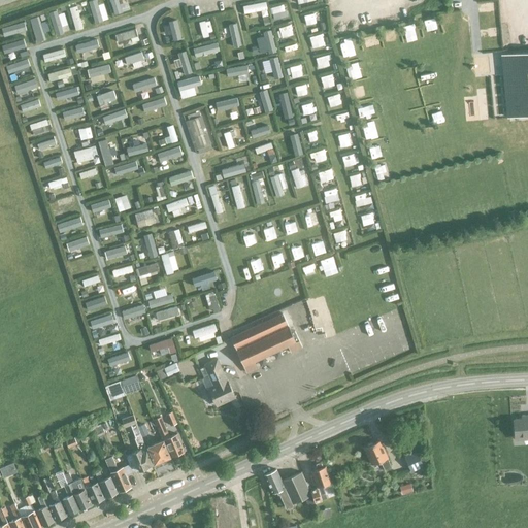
[(527,116),(527,52),(502,55),(508,119),(527,116)]
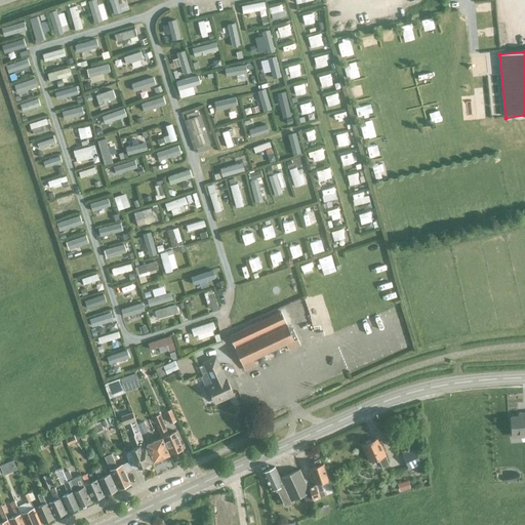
[(196,147),(208,143),(200,115),(187,120),(196,147)]
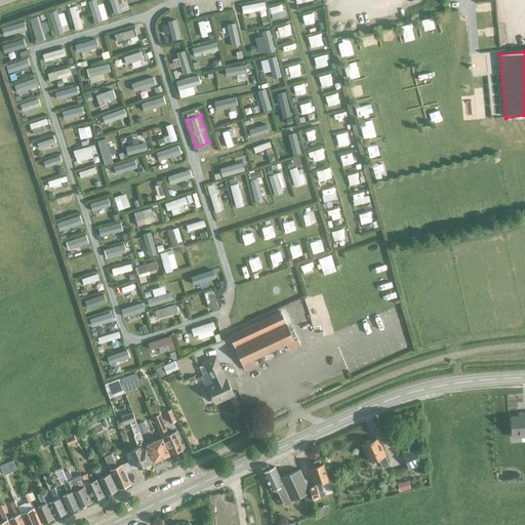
[(300,346),(297,339),(292,329),(288,328),(280,312),(229,335),(245,371),(255,366),(252,360),(286,345),(289,351),(300,346)]
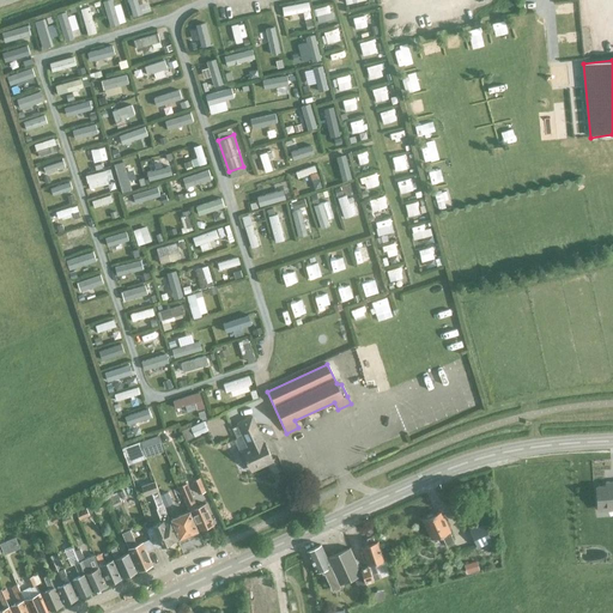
[(199,393),(173,401),(175,408),(194,402),(196,411),(204,408),(199,393)]
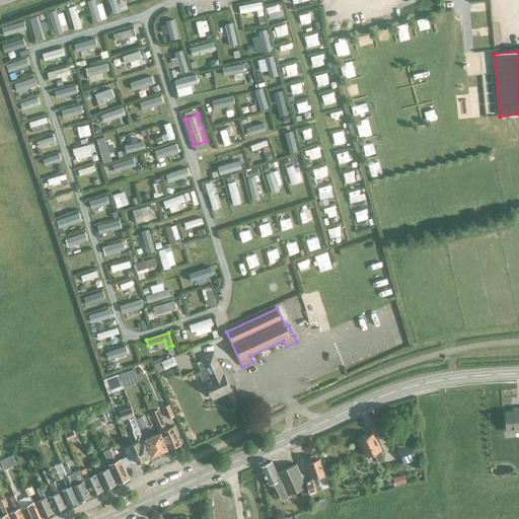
[(201,360),(197,363),(201,371),(198,372),(203,383),(205,382),(212,398),(230,389),(213,353),(200,359),(201,360)]
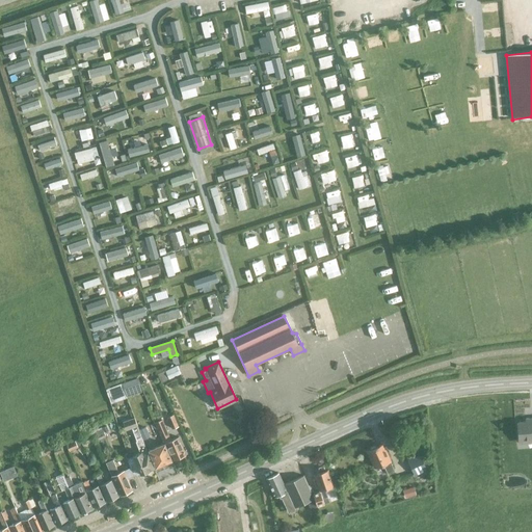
[(168,379),(180,374),(177,367),(165,371),(168,379)]
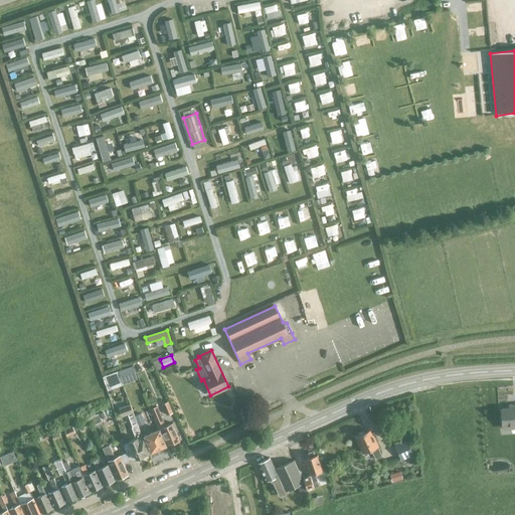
[(132,366),(118,371),(122,383),(136,378),(132,366)]
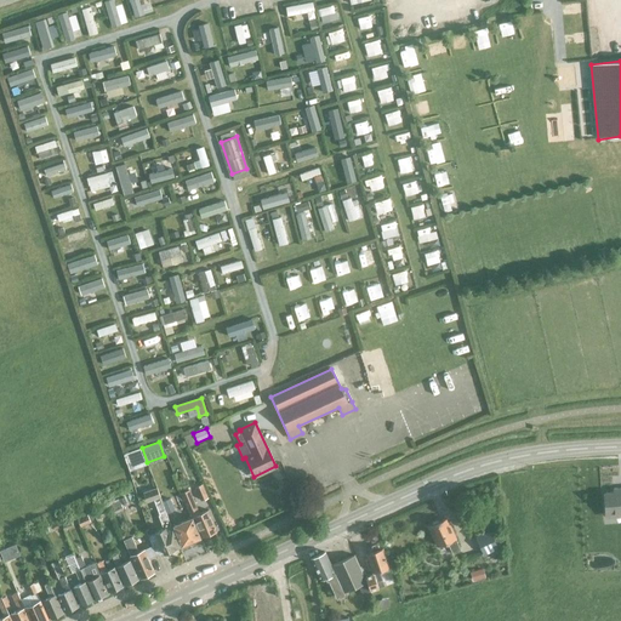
[(201,500),(208,497),(201,485),(195,488),(201,500)]
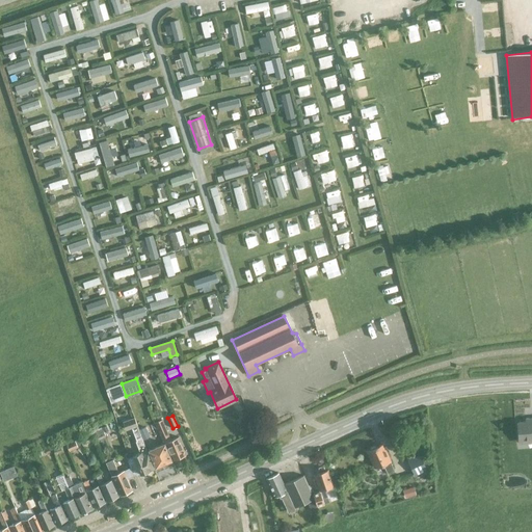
[(517,423),(516,423),(519,441),(531,439),(531,418),(525,419),(526,422),(521,422),(517,423)]
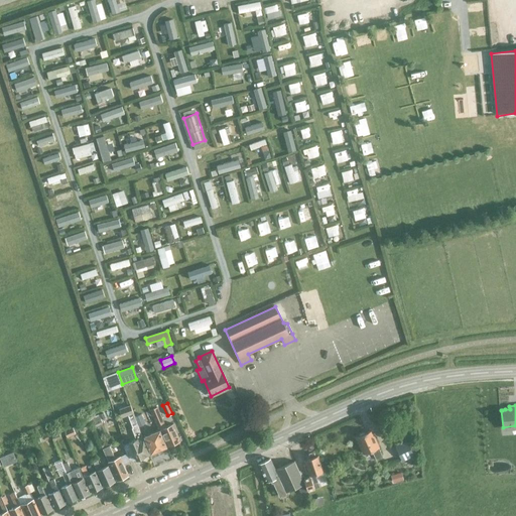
[(148,455),(141,437),(140,433),(137,426),(129,406),(119,410),(122,417),(127,415),(132,428),(131,429),(135,439),(129,442),(122,445),(125,450),(130,462),(136,460),(144,457),(144,456),(148,455)]
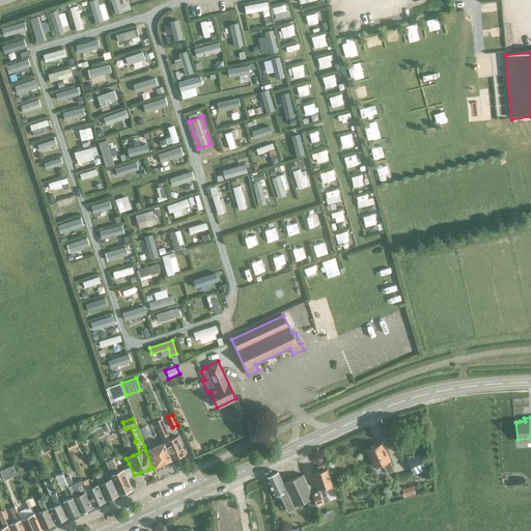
[(185,453),(177,437),(170,440),(162,419),(155,422),(160,436),(162,435),(172,458),(185,453)]
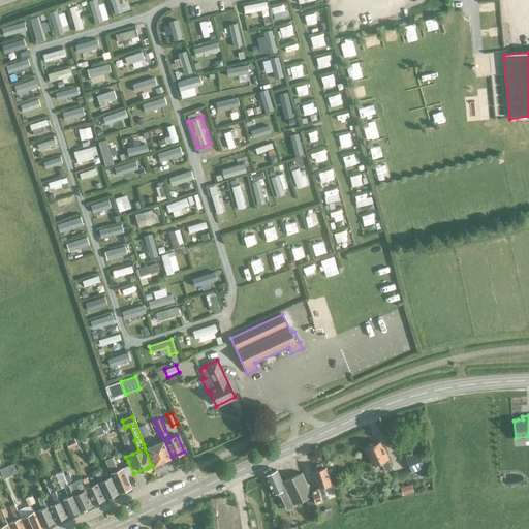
[(144,426),(138,428),(143,438),(148,435),(144,426)]
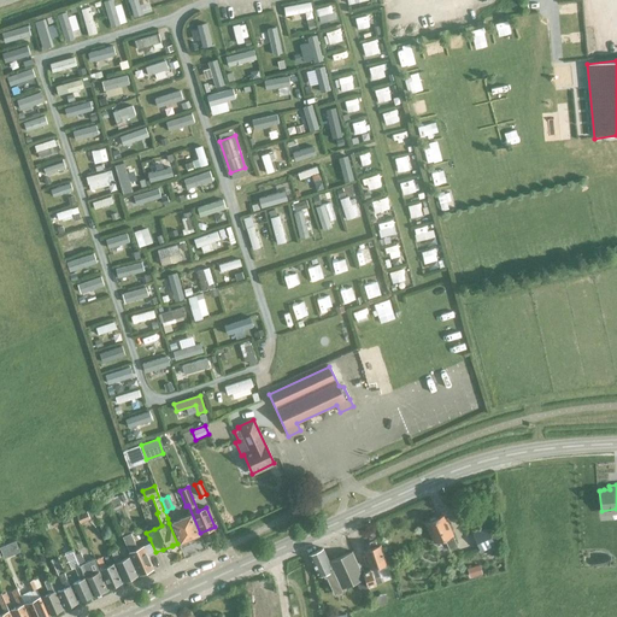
[(119,501),(118,498),(110,501),(112,509),(121,505),(119,501)]
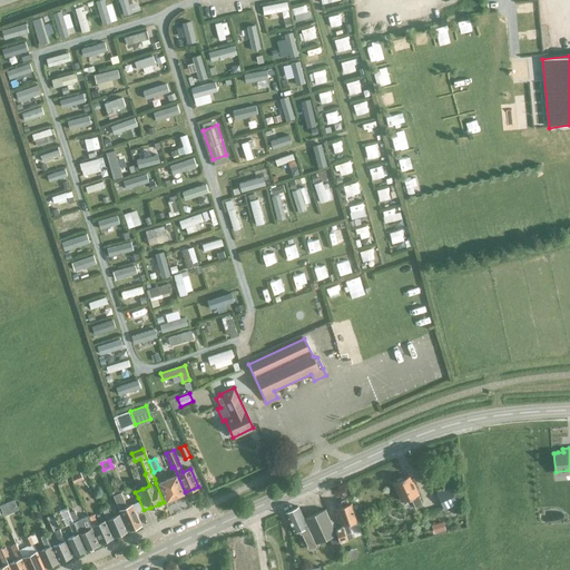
[(96,467),(86,471),(88,478),(95,474),(98,473),(96,467)]
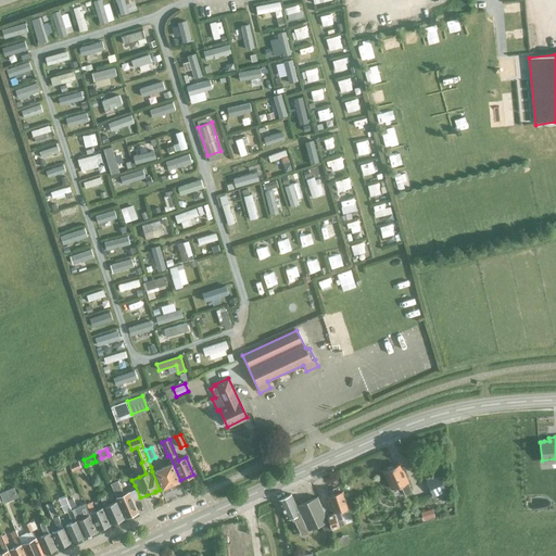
[(70,464),(72,471),(81,468),(78,460),(70,464)]
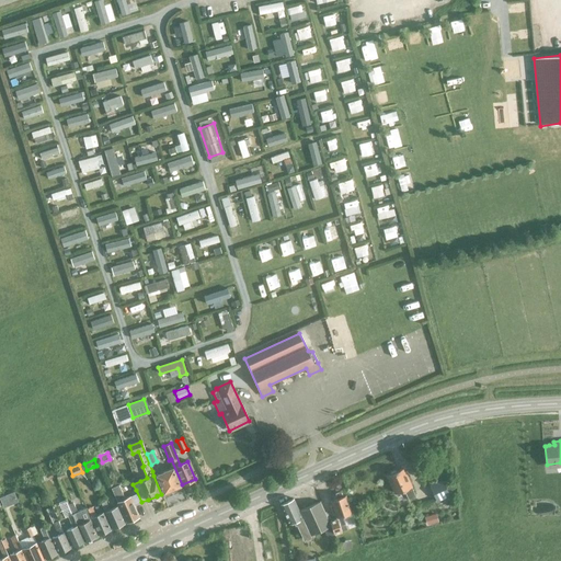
[(180,485),(173,468),(156,476),(163,493),(180,485)]
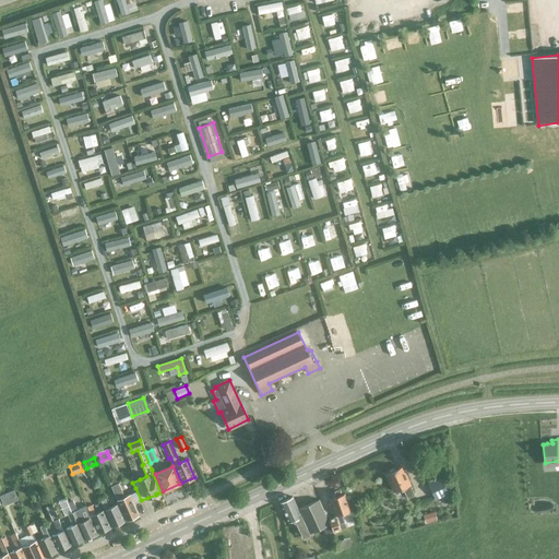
[(393,468),(388,471),(388,474),(387,474),(394,491),(402,488),(406,499),(413,496),(408,485),(411,484),(407,476),(405,477),(401,467),(396,470),(393,468)]
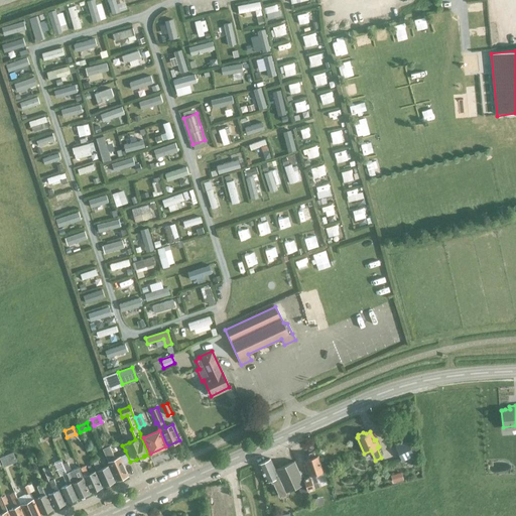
[(413,456),(410,449),(406,440),(395,445),(401,461),(413,456)]
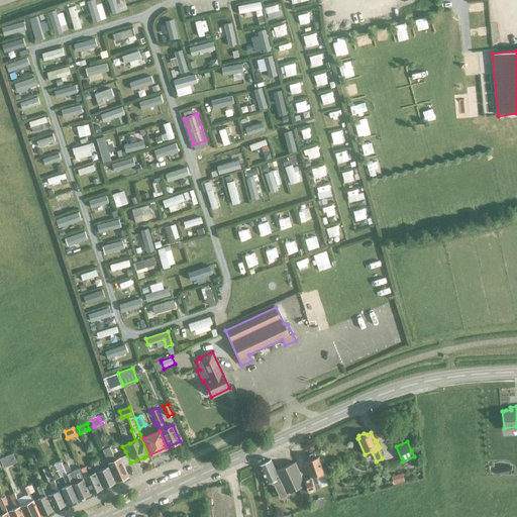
[(123,466),(130,462),(125,451),(118,454),(119,457),(115,459),(109,446),(102,449),(116,481),(127,476),(123,466)]
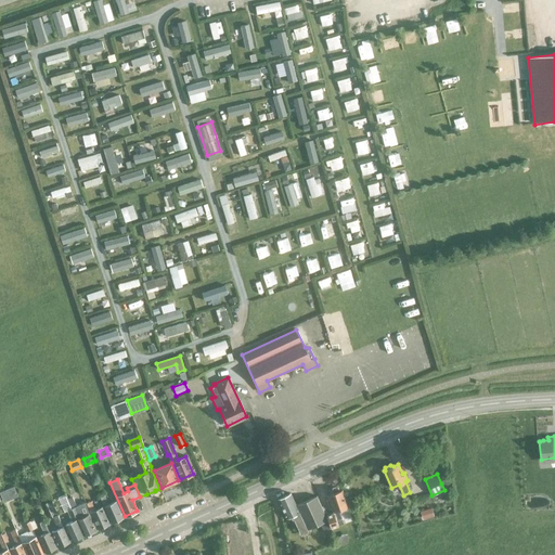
[(334,513),(326,515),(331,528),(343,524),(338,510),(347,507),(341,490),(339,491),(338,489),(334,490),(334,492),(327,494),(330,500),(327,501),(330,508),(332,507),(334,513)]
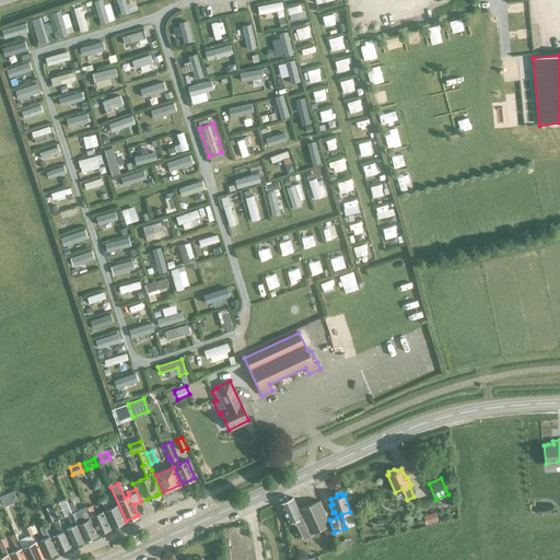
[(310,534),(299,510),(292,498),(280,503),(289,523),(295,520),(304,538),(310,536),(310,534)]
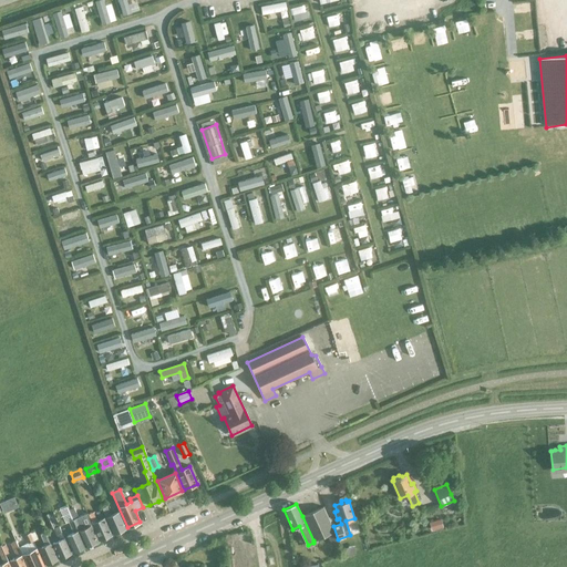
[(68,506),(61,509),(66,523),(69,523),(73,533),(68,535),(64,528),(61,529),(64,537),(65,536),(72,552),(85,546),(72,517),(69,511),(68,506)]
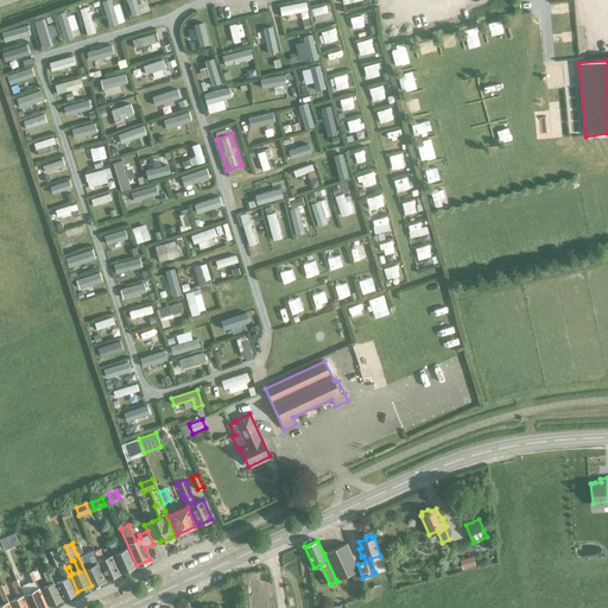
[(121,572),(135,567),(127,549),(119,552),(114,543),(109,545),(121,572)]
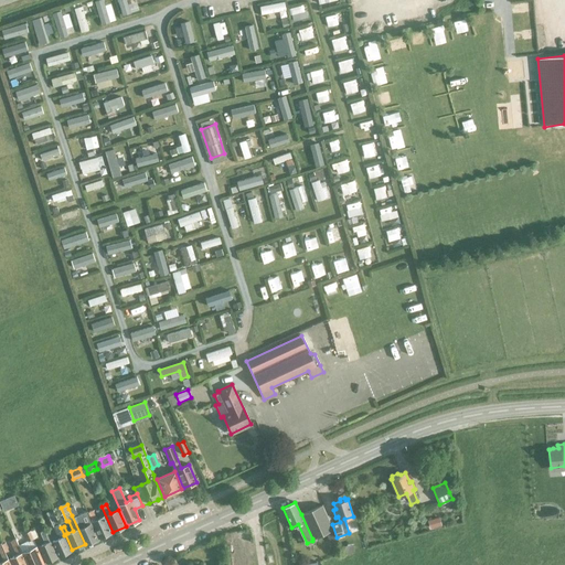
[(322,505),(301,514),(312,539),(333,530),(322,505)]
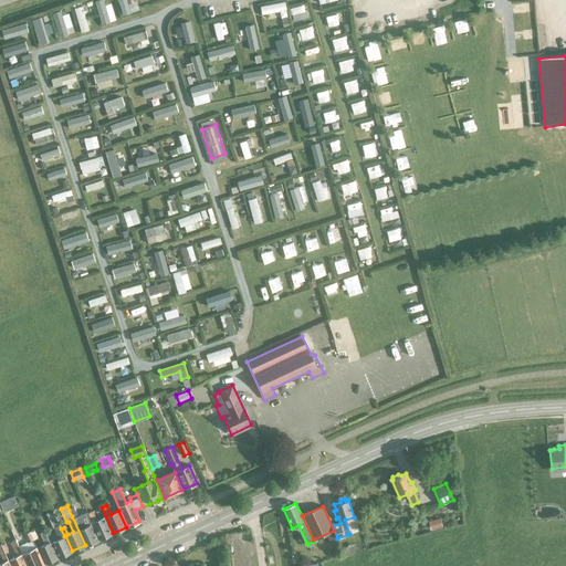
[(73,507),(69,510),(72,516),(85,545),(97,540),(90,524),(92,523),(87,513),(77,517),(73,507)]
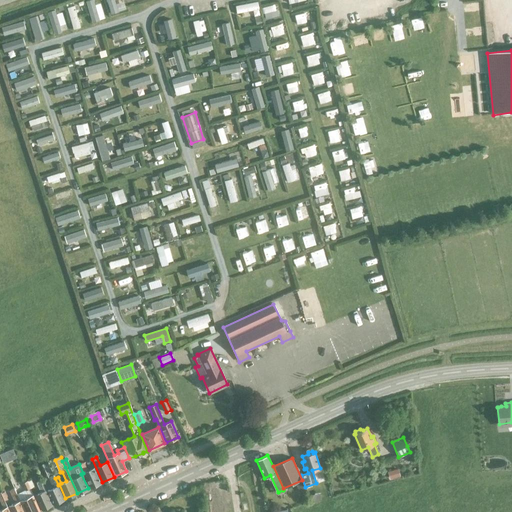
[(64,499),(53,475),(47,462),(42,465),(52,488),(47,490),(53,504),(64,499)]
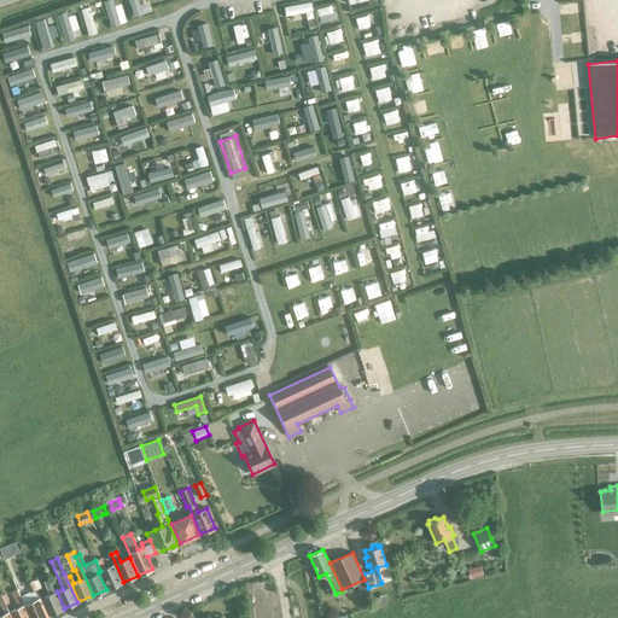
[(100,558),(95,560),(100,571),(109,589),(122,583),(114,565),(105,569),(100,558)]
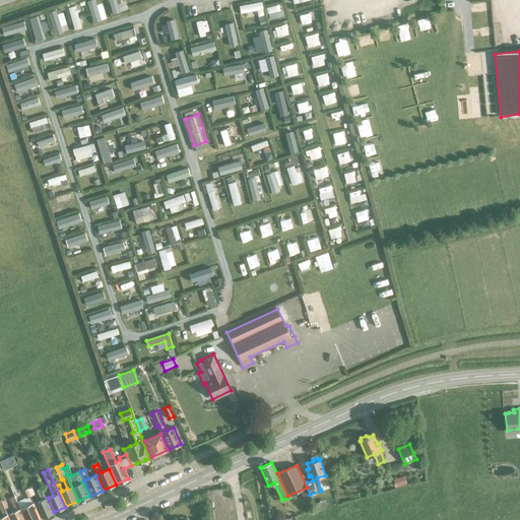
[(393,477),(395,485),(405,483),(403,475),(393,477)]
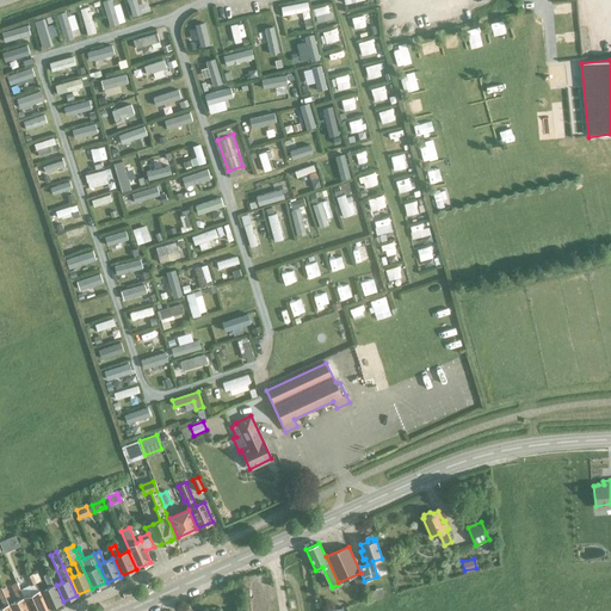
[(49,608),(61,603),(48,573),(43,575),(48,586),(49,585),(49,587),(42,591),(49,608)]
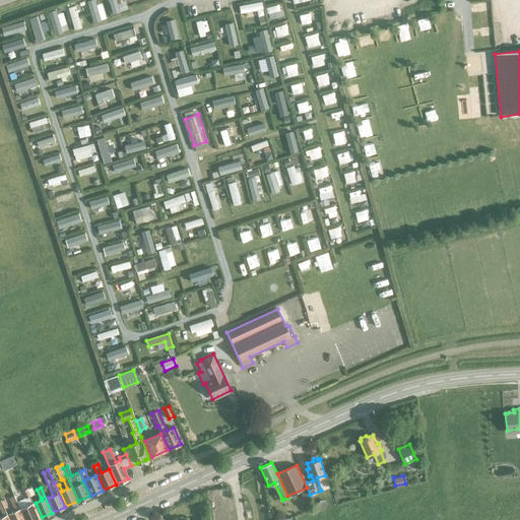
[(30,496),(26,489),(21,491),(25,498),(16,502),(19,509),(24,519),(36,519),(41,518),(30,496)]
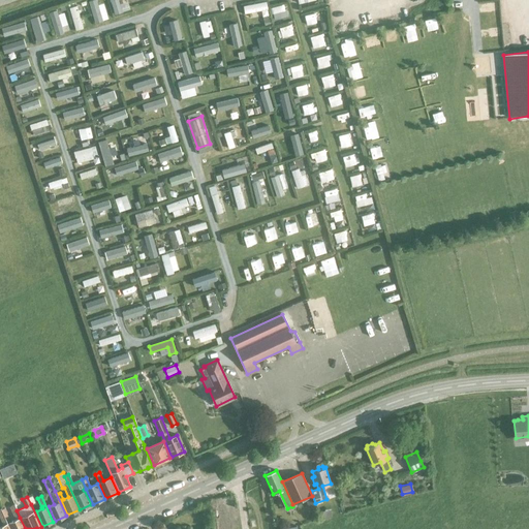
[(25,528),(20,518),(17,510),(14,505),(10,507),(16,520),(9,523),(11,528),(25,528)]
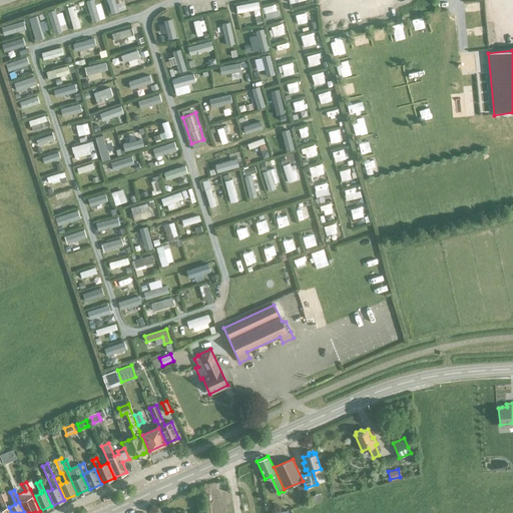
[(9,512),(5,504),(1,494),(0,493),(0,492),(0,503),(3,509),(0,510),(0,512),(9,512)]
